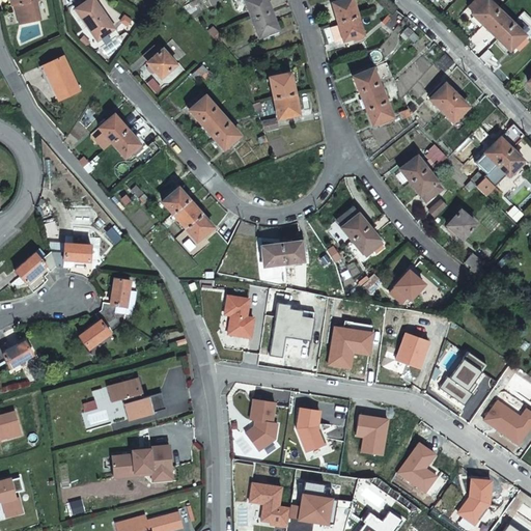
[(7,0),(9,3),(12,3),(17,22),(37,17),(33,0),(7,0)]
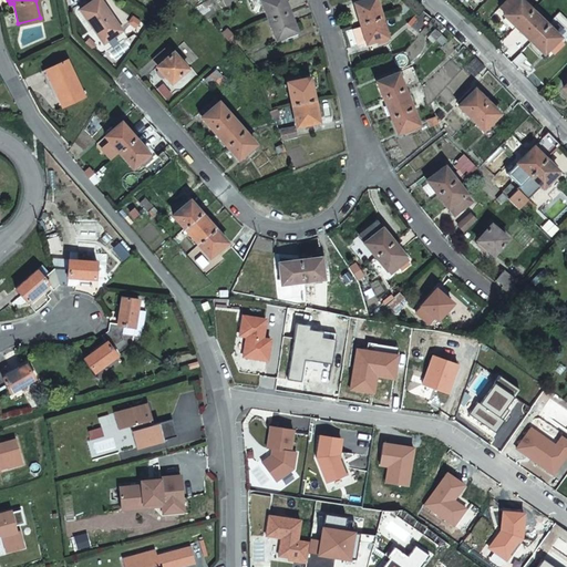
[(93,0),(82,8),(94,27),(98,24),(107,40),(123,30),(103,0),(93,0)]
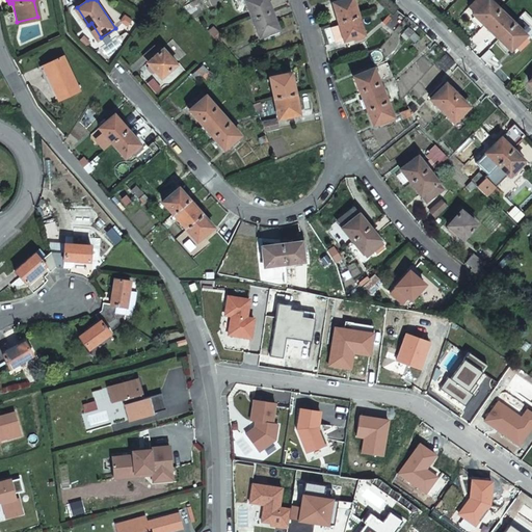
[(245,0),(253,17),(270,10),(266,0),(245,0)]
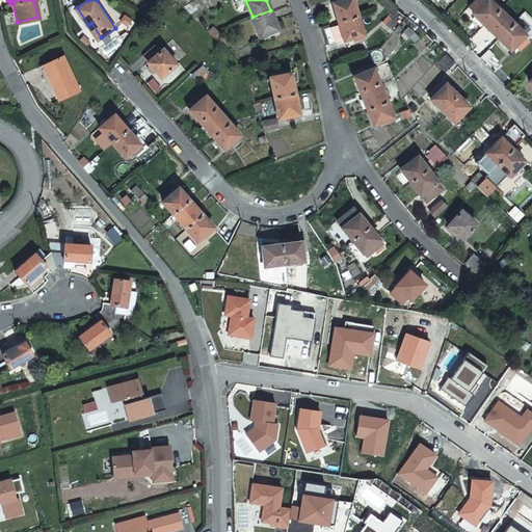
[(338,20),(357,14),(352,0),(334,0),(331,1),(338,20)]
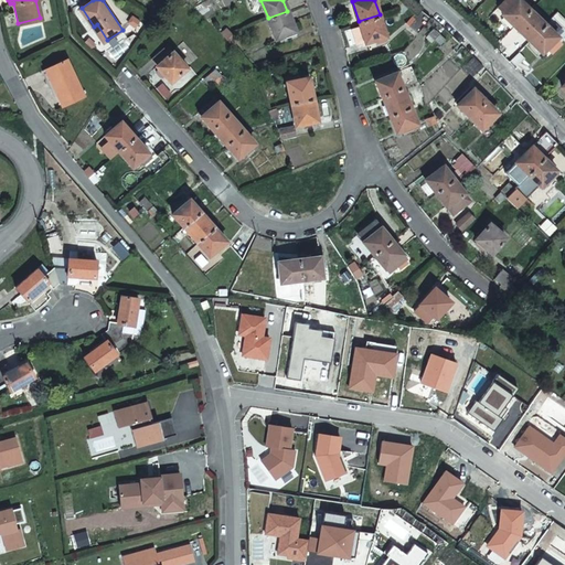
[(514,25),(530,10),(519,0),(504,0),(499,7),(504,12),(502,14),(514,25)]
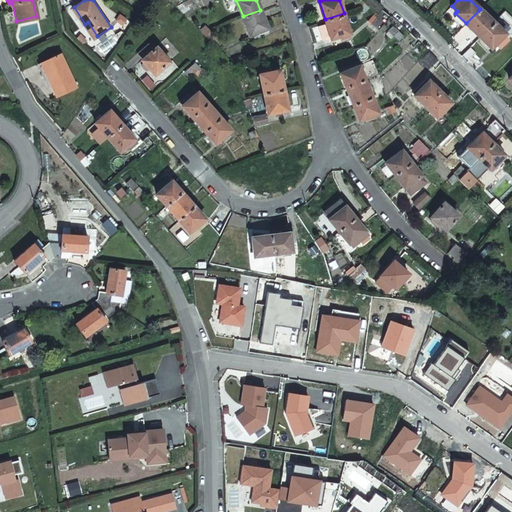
[(494,22),(480,9),(466,23),(480,37),(494,22)]
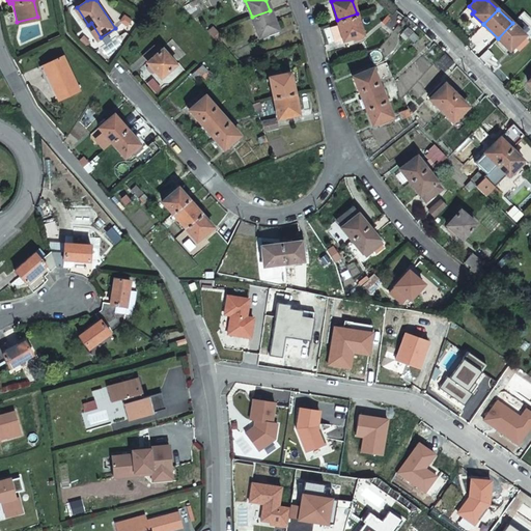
[(270,10),(252,17),(259,35),(277,28),(270,10)]
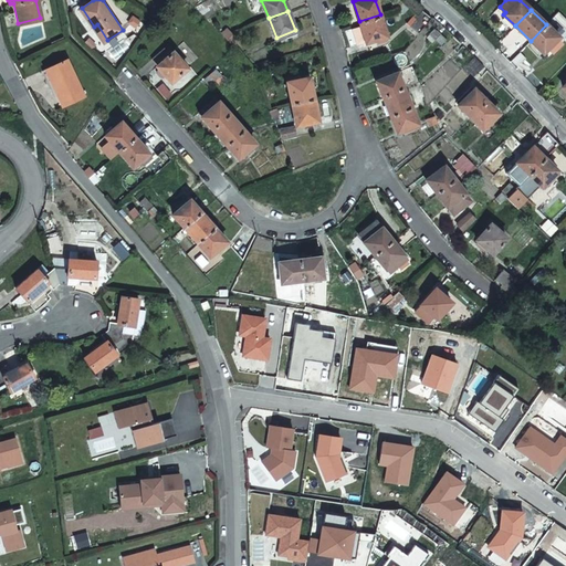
[(386,34),(380,14),(359,21),(360,23),(352,27),(357,43),(366,40),(366,41),(386,34)]
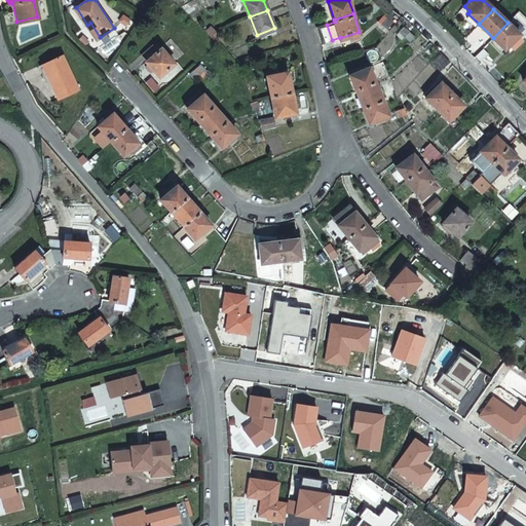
[(90,23),(87,25),(97,39),(100,37),(90,23)]
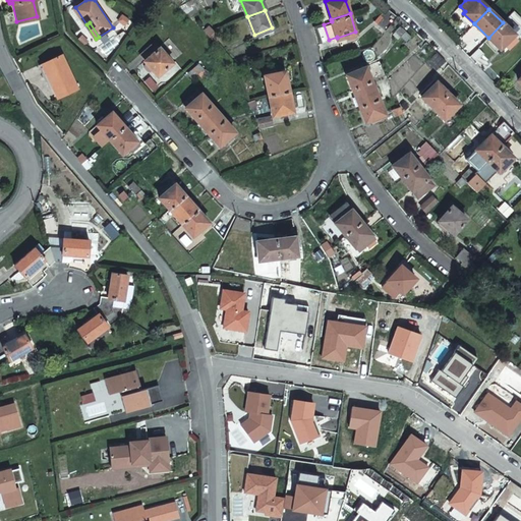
[(514,34),(503,22),(488,38),(500,48),(514,34)]
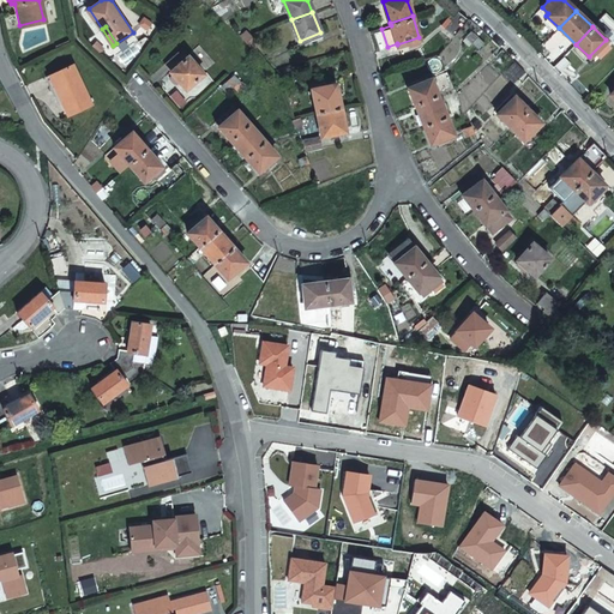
[(186,88),(203,73),(187,56),(185,59),(178,52),(164,64),(186,88)]
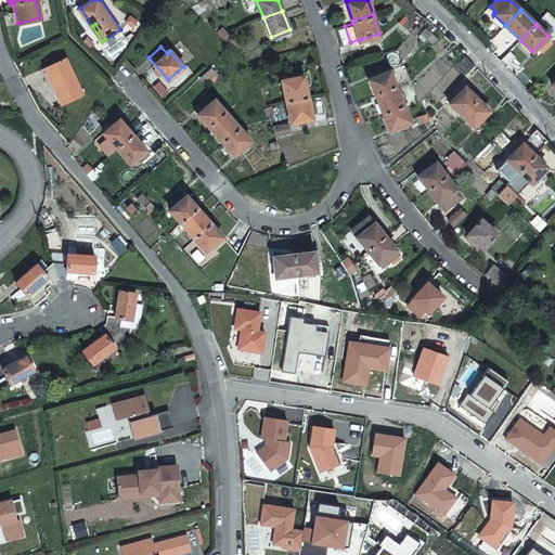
[(466,56),(465,55),(454,66),(464,76),(475,65),(466,56)]
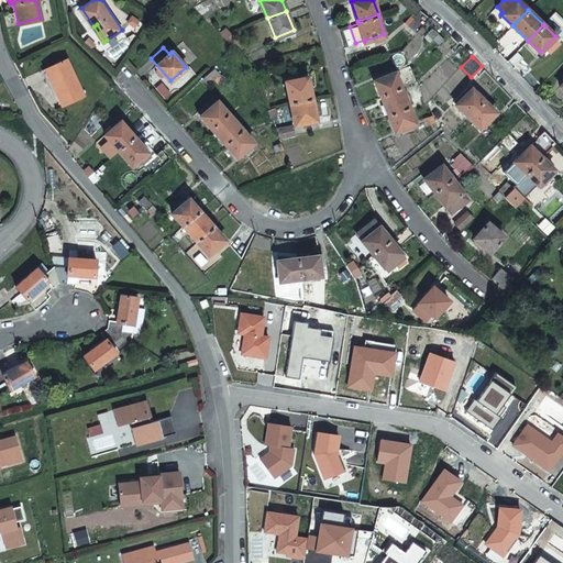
[(67,58),(48,67),(57,86),(54,88),(63,106),(85,95),(67,58)]
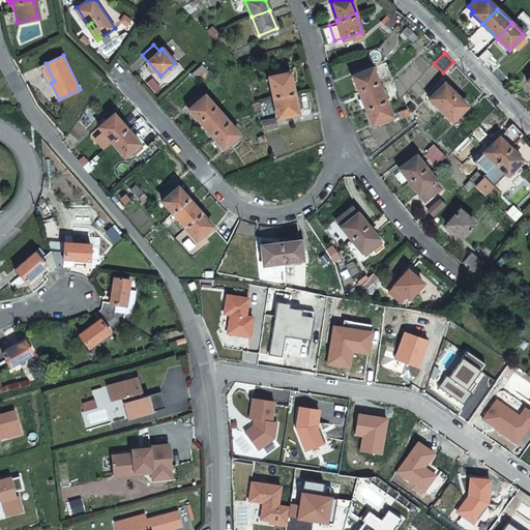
[(54,81),(46,63),(39,66),(49,84),(51,83),(54,81)]
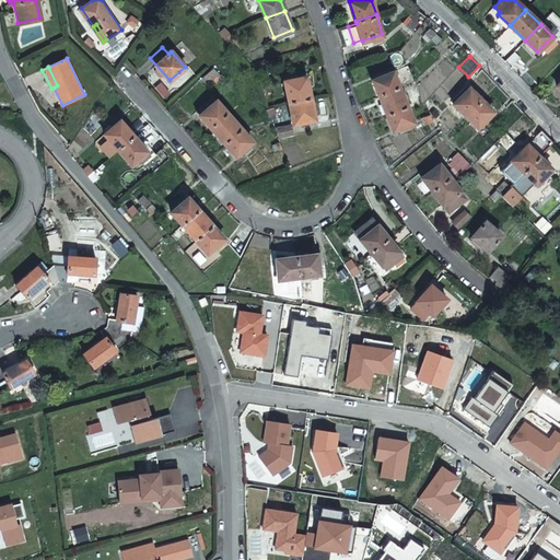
[(373,80),(380,96),(399,89),(393,72),(373,80)]
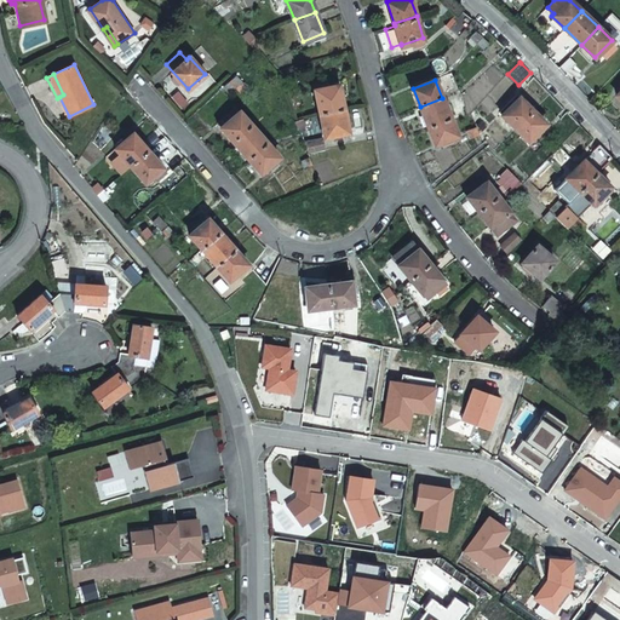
[(320,114),(344,109),(338,85),(315,90),(320,114)]
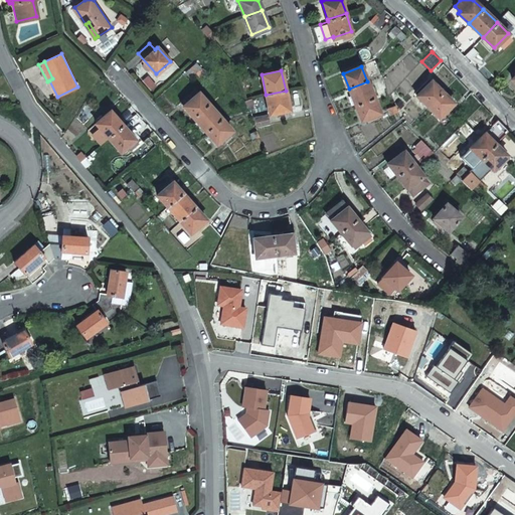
[(427,106),(443,91),(432,79),(416,95),(427,106)]
